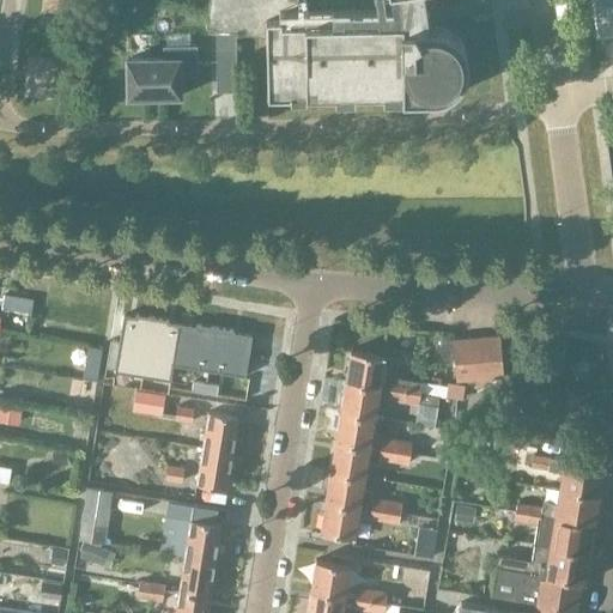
[(426,24),(423,0),(396,0),(400,20),(295,23),(295,11),(296,0),(208,0),(205,28),(265,37),(266,96),(290,95),(290,86),(304,86),(304,95),(334,95),(334,86),(352,85),(352,93),(382,93),(382,85),(400,85),(400,98),(432,98),(432,86),(437,85),(442,83),(445,82),(453,91),(455,89),(459,86),(462,84),(463,82),(466,79),(467,77),(469,73),(471,71),(471,68),(472,65),(472,64),(472,59),(472,55),(472,53),(472,50),(471,48),(469,46),(468,43),(467,40),(466,37),(463,35),(461,32),(459,30),(456,29),(454,28),(451,25),(445,24),(442,23),(438,22),(435,22),(431,23),(426,24)]
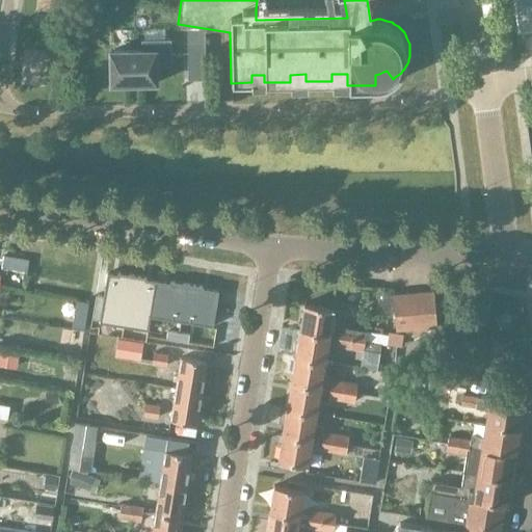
[(531,0),(511,0),(517,36),(531,34),(531,0)]
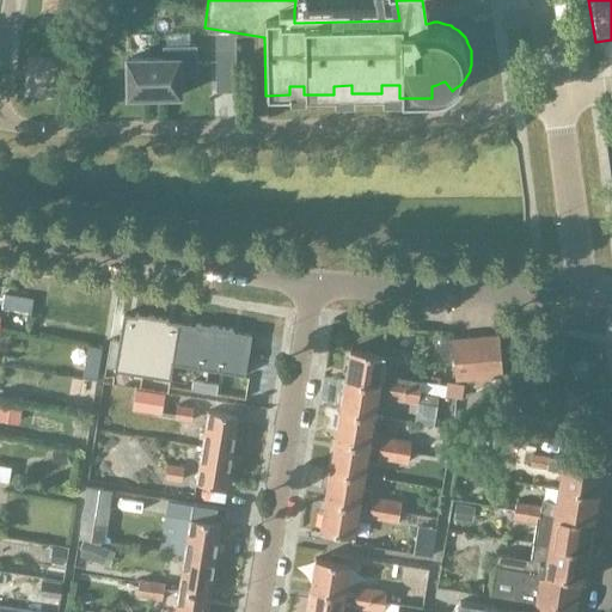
[(178,74),(195,74),(195,46),(163,47),(163,59),(126,59),(127,97),(179,96),(178,74)]
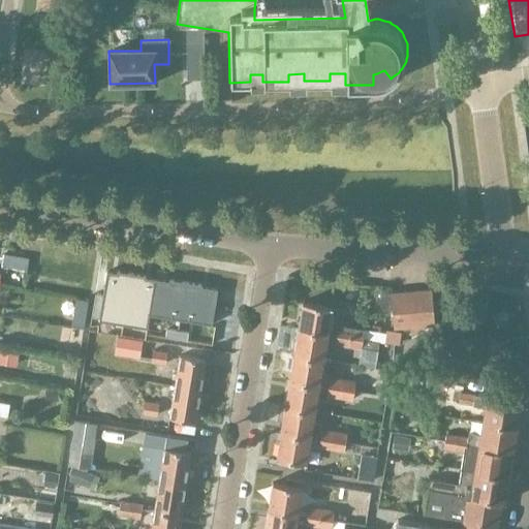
[(201,41),(186,41),(187,54),(201,54),(201,41)]
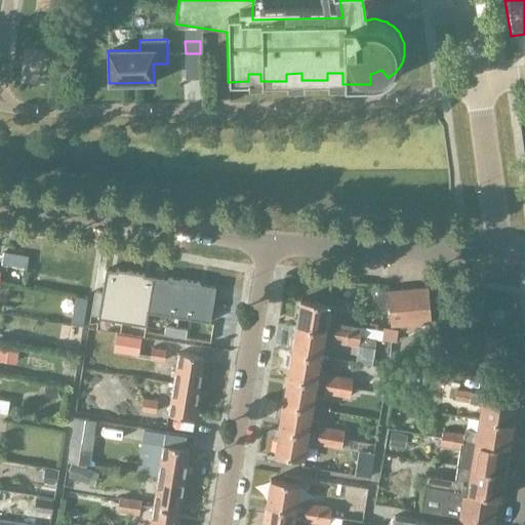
[(26,269),(29,255),(3,251),(1,265),(26,269)]
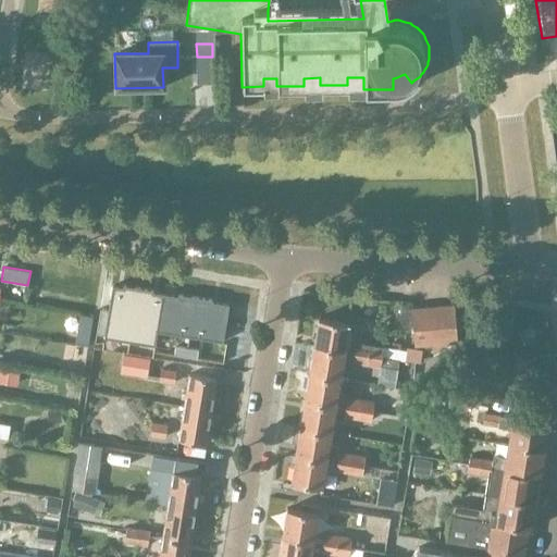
[(99,308),(95,333),(96,333),(102,335),(102,336),(128,341),(137,287),(122,285),(122,287),(111,285),(107,309),(100,308),(99,308)]
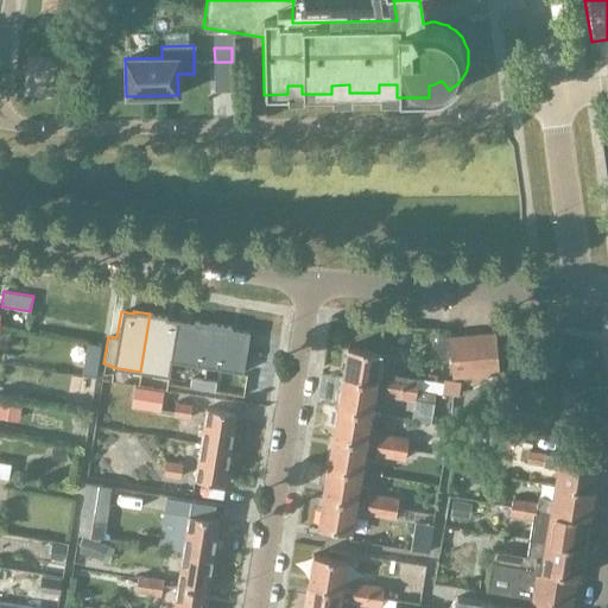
[(150,314),(140,372),(168,377),(170,361),(169,361),(176,321),(166,318),(166,317),(150,314)]
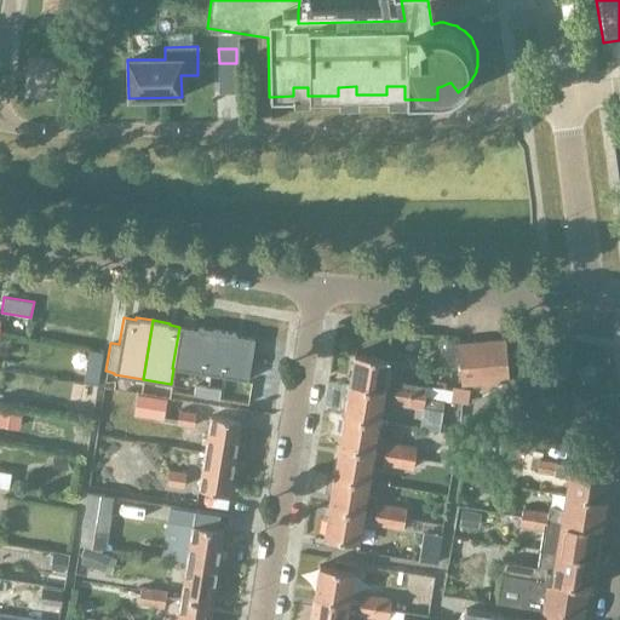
[(179,327),(172,368),(173,368),(210,374),(217,331),(197,327),(197,329),(179,327)]
